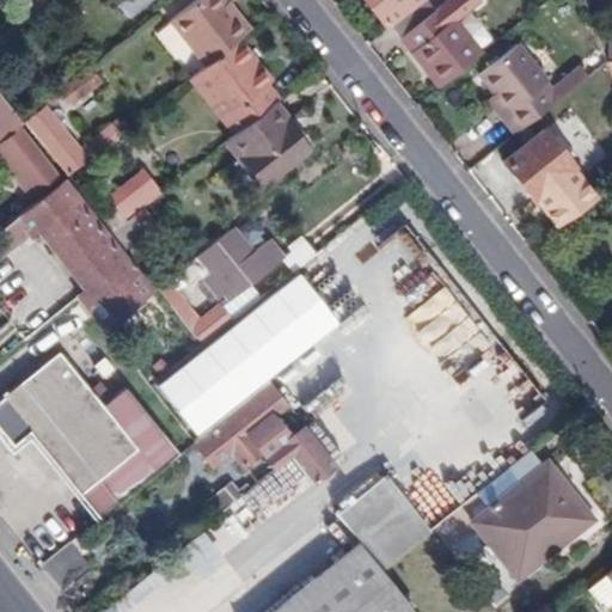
[(206,65),(242,36),(250,30),(236,13),(231,16),(218,0),(196,0),(171,20),(206,65)]
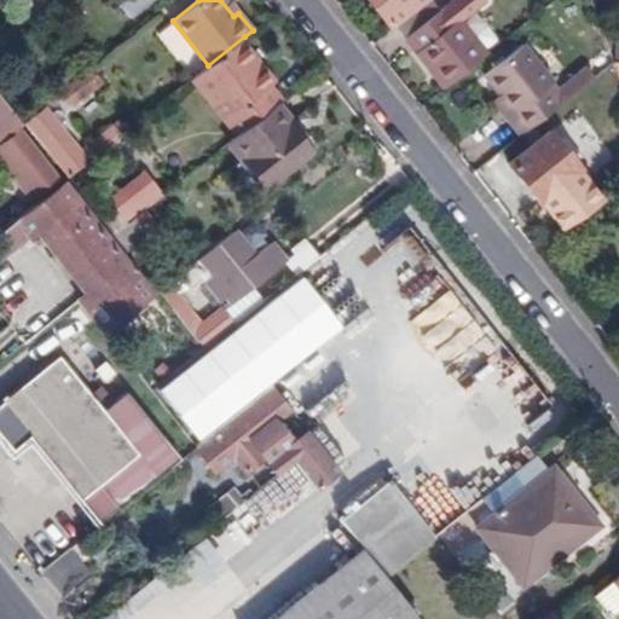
[(374,0),(392,22),(418,0),(374,0)]
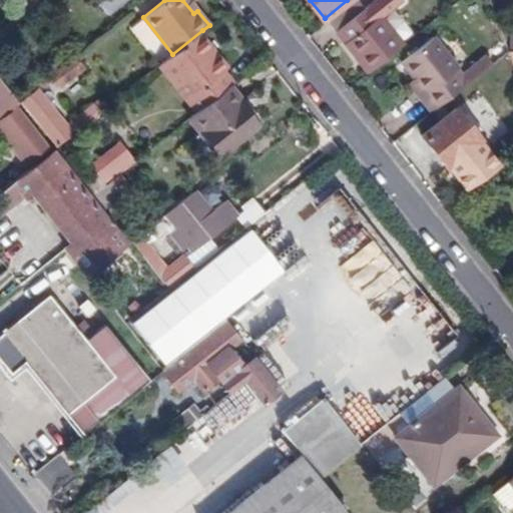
[(338,30),(371,70),(405,42),(382,14),(380,15),(369,4),(338,30)]
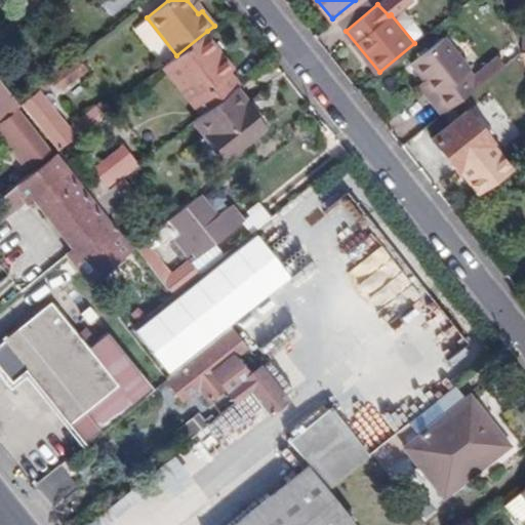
[(235,87),(241,82),(232,73),(238,68),(207,31),(176,55),(165,65),(204,113),(235,87)]
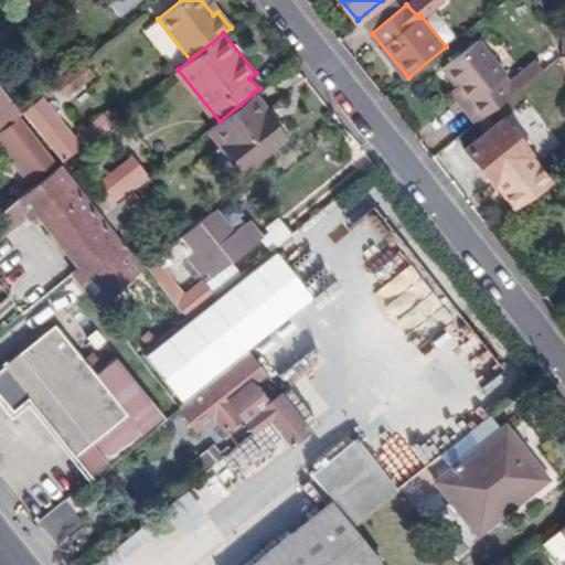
[(464,103),(478,119),(512,91),(500,77),(507,72),(478,38),(445,65),(458,81),(471,97),(464,103)]
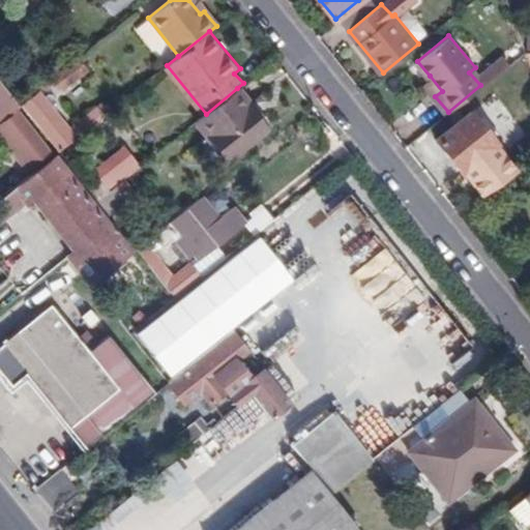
[(65,90),(90,70),(80,58),(51,81),(57,89),(61,87),(65,90)]
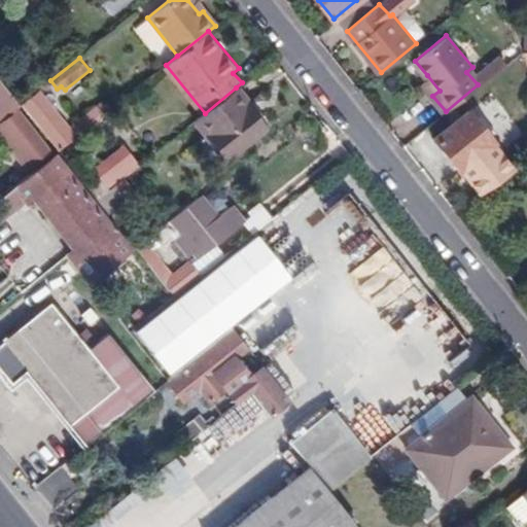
[(420,81),(432,96),(440,91),(427,75),(420,81)]
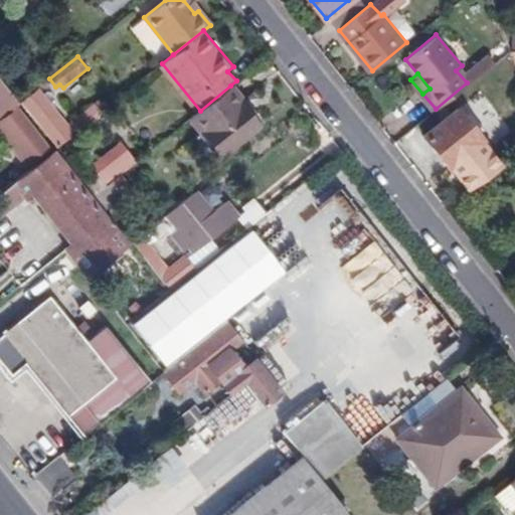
[(0,122),(34,166),(51,153),(56,148),(18,101),(0,77),(0,122)]
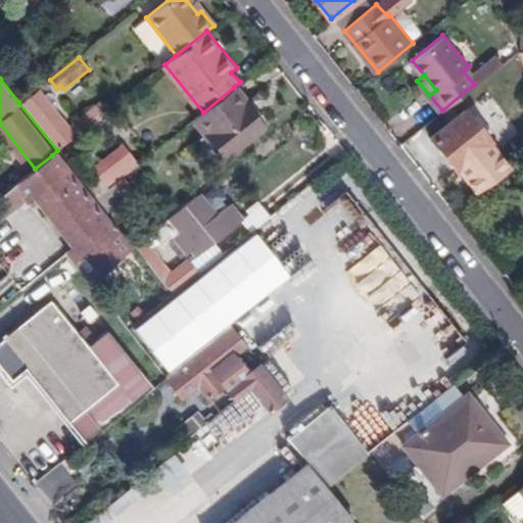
[(247,101),(234,87),(203,112),(187,125),(219,163),(265,126),(246,104),(247,101)]
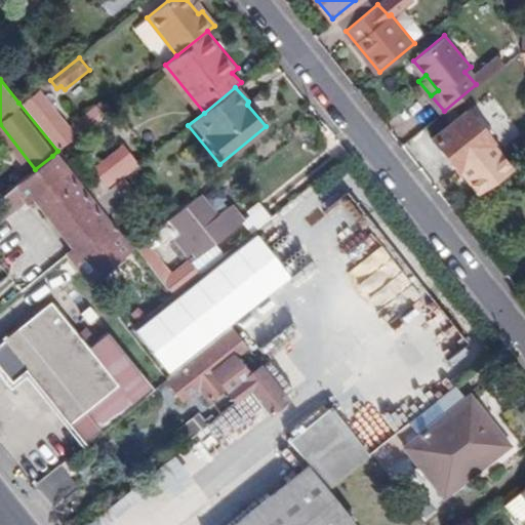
[(61,149),(108,111),(102,105),(72,130),(40,91),(24,105),(61,149)]
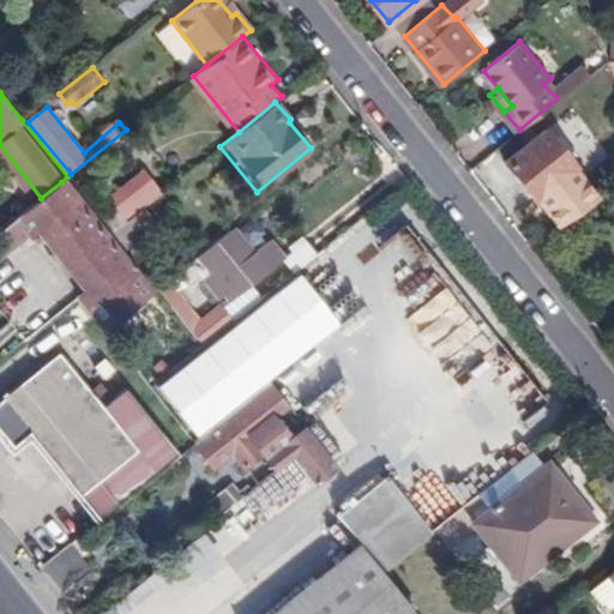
[(575,164),(547,132),(509,160),(535,196),(575,164)]
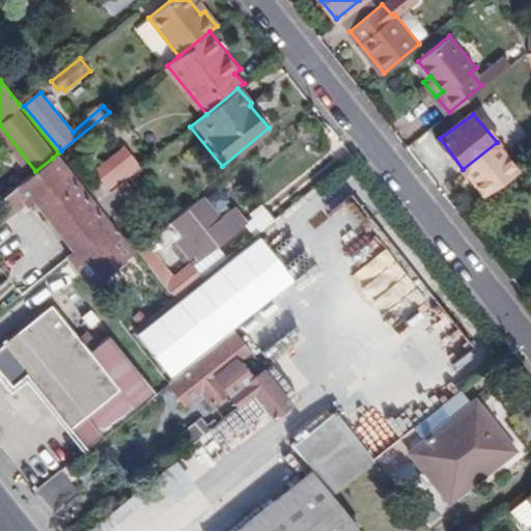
[(0,126),(0,136),(31,175),(35,171),(0,126)]
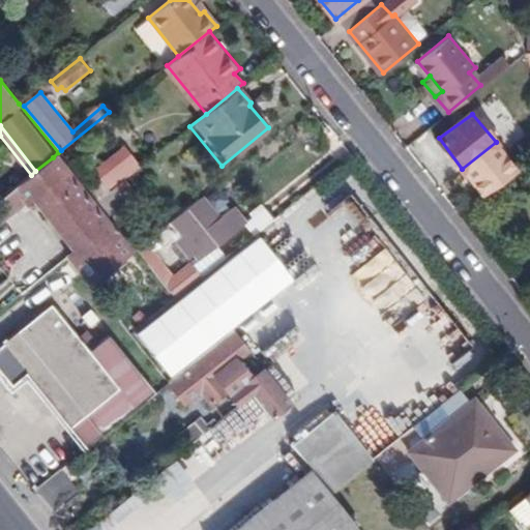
[(109,190),(140,166),(123,145),(91,170),(109,190)]
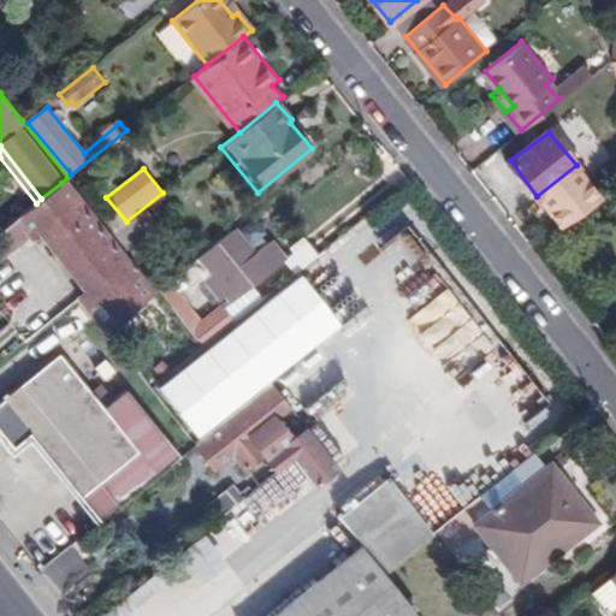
[(92,289),(78,300),(104,332),(150,294),(61,183),(41,199),(36,203),(0,231),(0,260),(36,231),(75,278),(78,273),(92,289)]
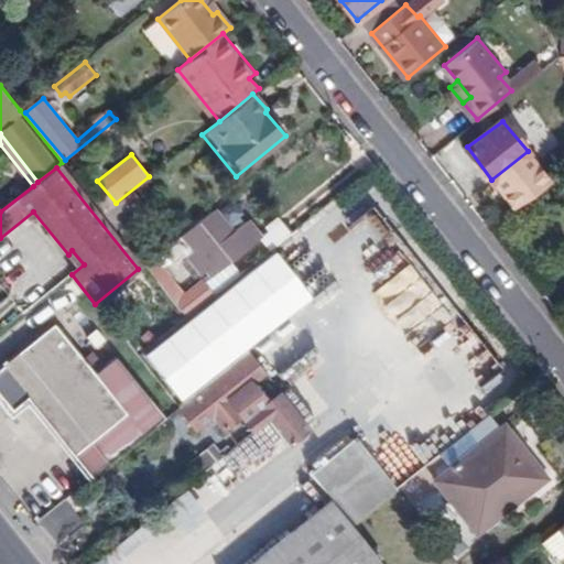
[(104,214),(119,232),(147,209),(132,192),(104,214)]
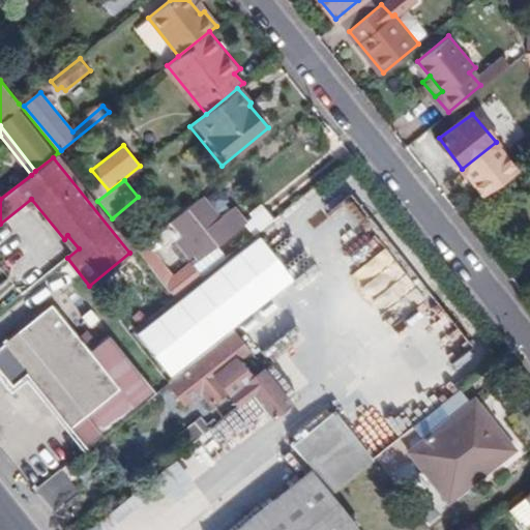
[(217,222),(199,199),(155,234),(165,246),(177,238),(190,257),(194,255),(199,261),(245,224),(233,208),(217,222)]
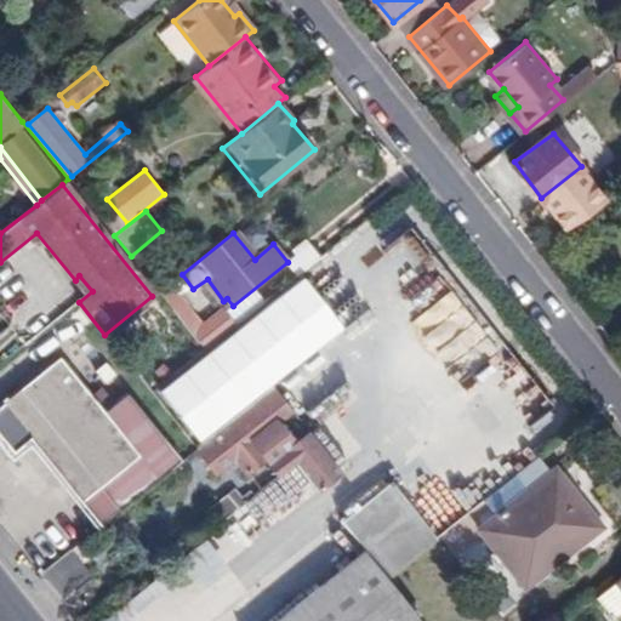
[(305,240),(285,257),(298,274),(319,258),(305,240)]
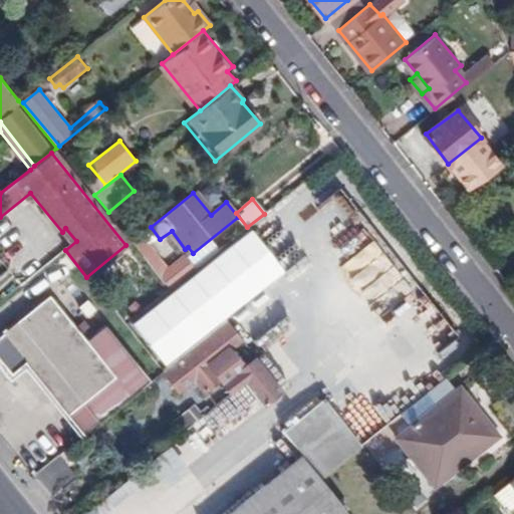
[(131,326),(162,366),(280,272),(250,233),(131,326)]
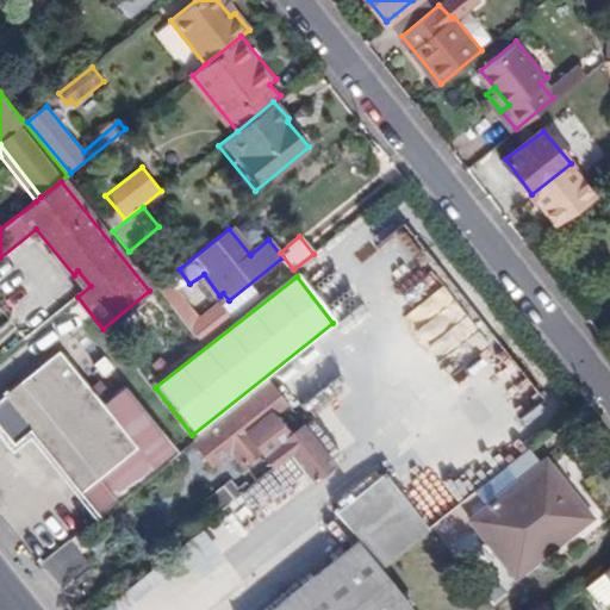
[(156,287),(201,344),(212,336),(165,280),(156,287)]
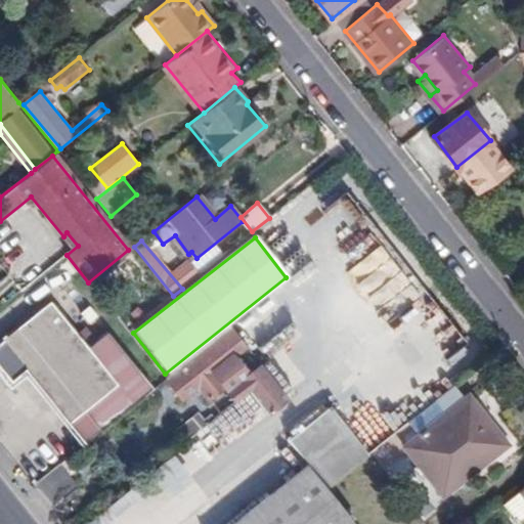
[(41,357),(100,431),(154,389),(107,331),(88,347),(49,299),(2,338),(4,339),(0,341),(0,365),(12,382),(26,370),(41,357)]
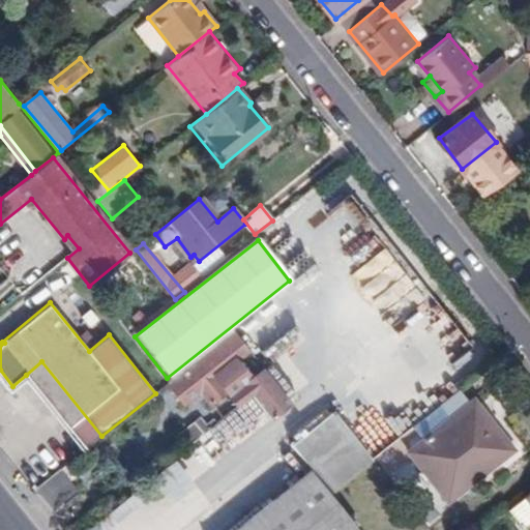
[(198,391),(221,419),(251,394),(271,419),(292,403),(263,367),(249,379),(223,346),(171,387),(183,402),(198,391)]
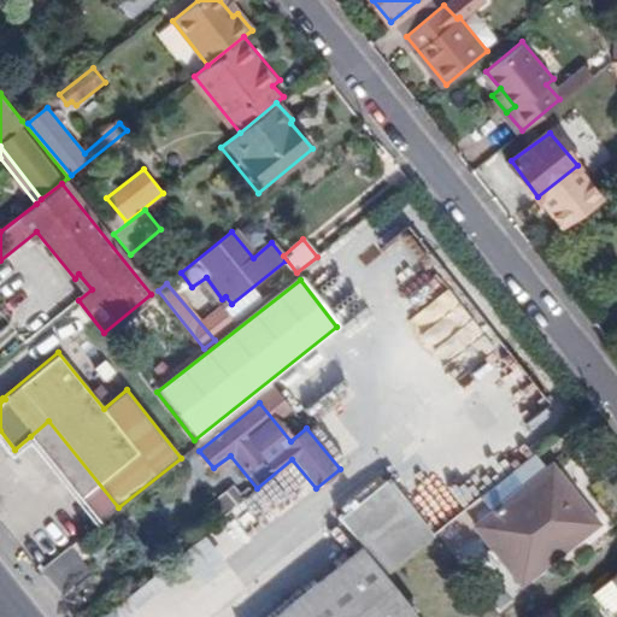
[(30,436),(100,523),(118,507),(48,421),(30,436)]
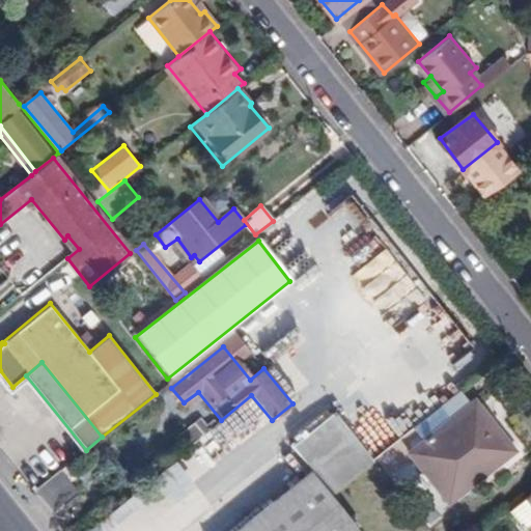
[(458,389),(398,438),(448,500),(514,447),(496,423),(490,427),(458,389)]
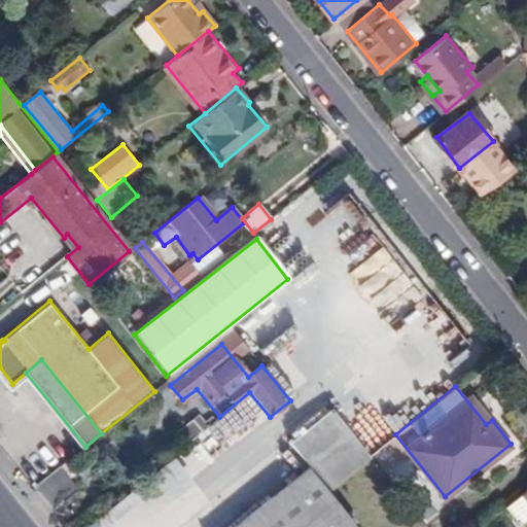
[(329,409),(289,442),(308,465),(327,489),(367,457),(329,409)]
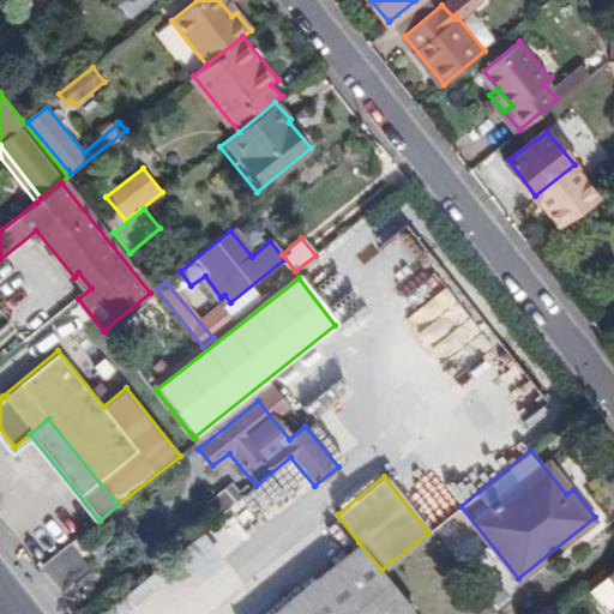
[(221,513),(240,501),(229,485),(210,497),(221,513)]
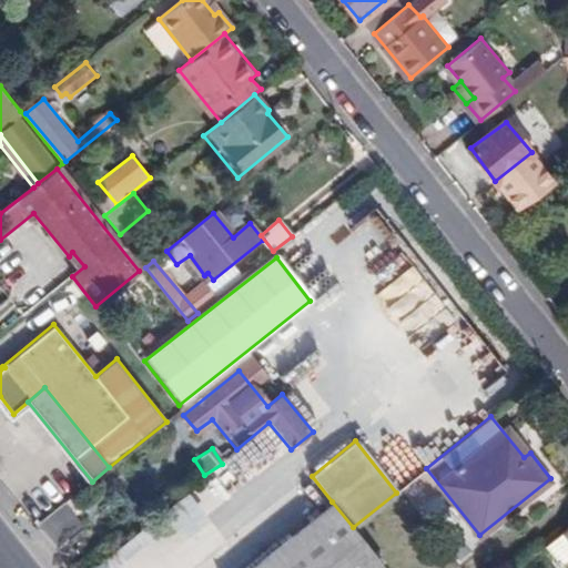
[(185,493),(162,509),(183,537),(206,520),(185,493)]
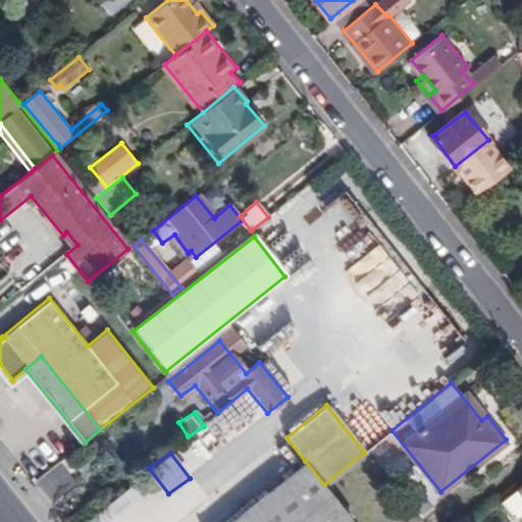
[(51,504),(76,481),(58,461),(33,483),(51,504)]
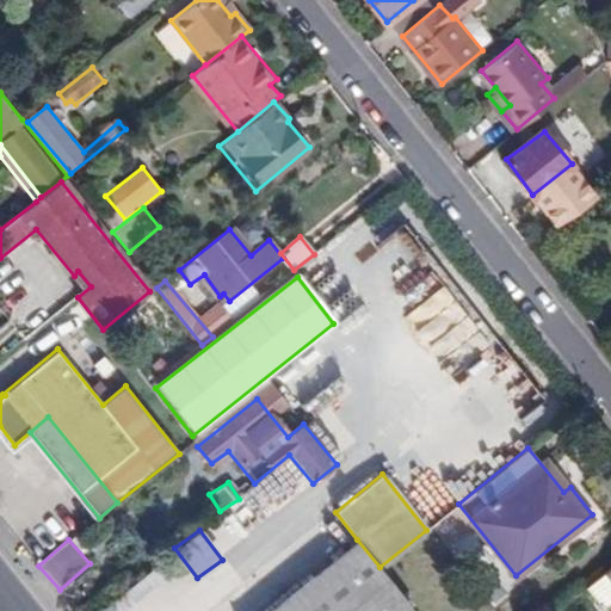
[(380,567),(357,539),(270,610),(412,610),(414,610),(380,567)]
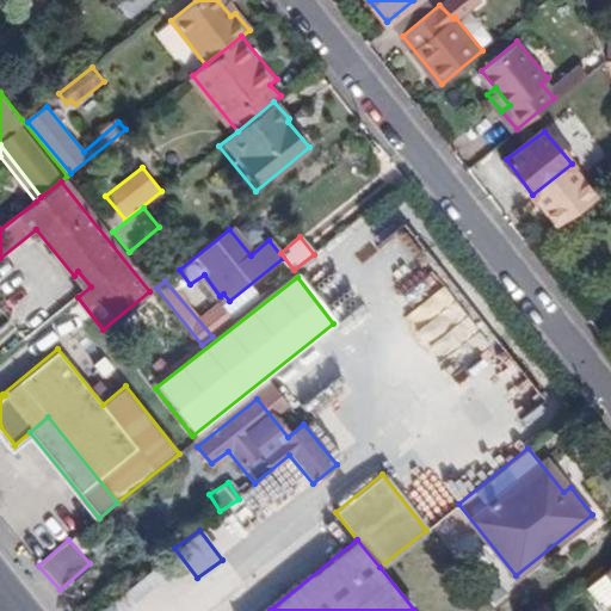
[(123,610),(161,575),(150,563),(100,610),(123,610)]
